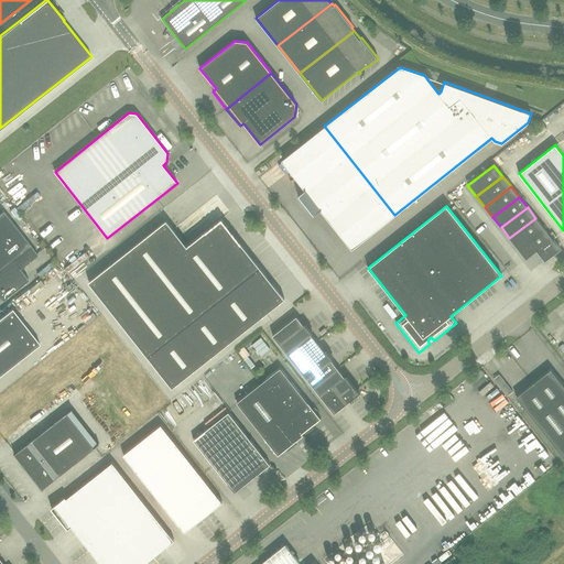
[(0,296),(2,301),(29,280),(20,269),(38,255),(31,246),(3,210),(0,213),(0,296)]
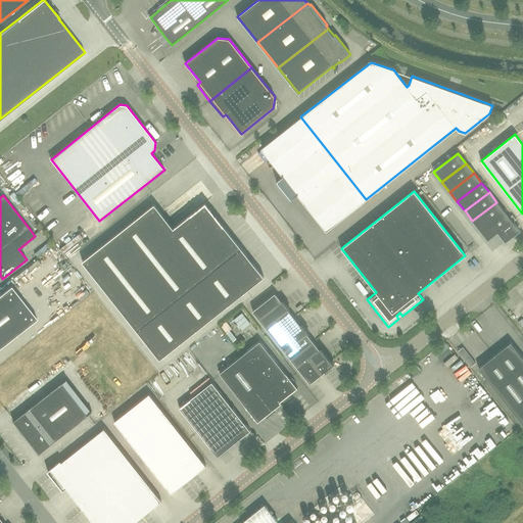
[(480,230),(505,211),(496,202),(472,221),(480,230)]
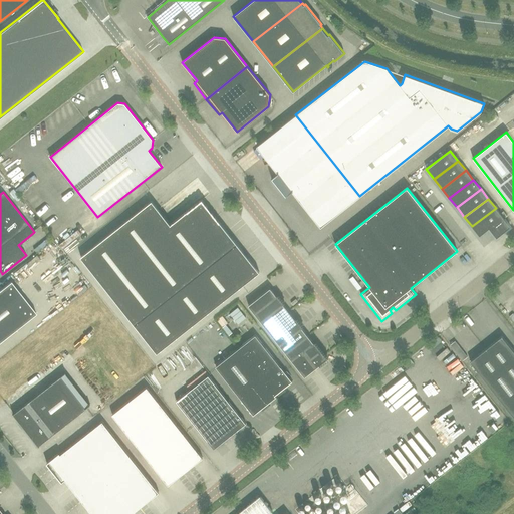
[(259,272),(220,223),(220,222),(202,200),(171,225),(152,201),(80,257),(157,353),(259,272)]
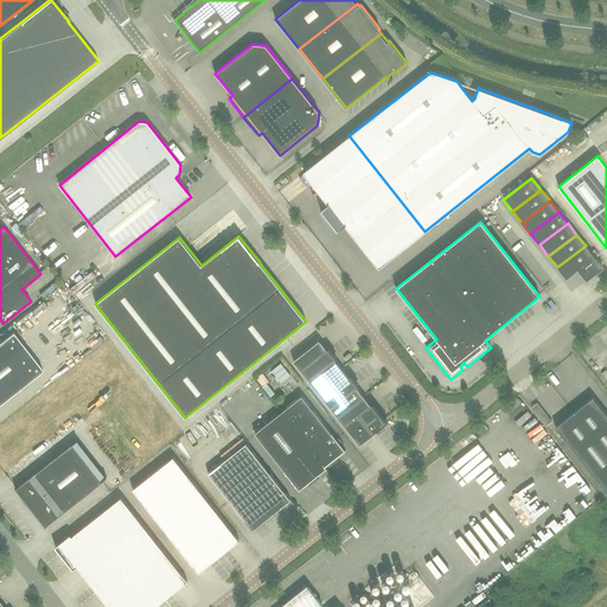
[(519,250),(528,244),(524,240),(516,244),(519,250)]
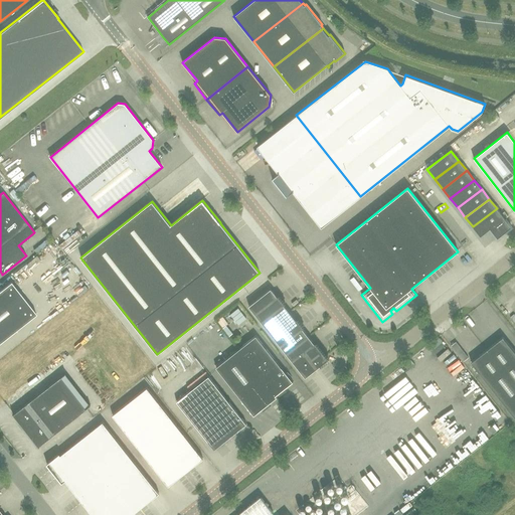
[(497,208),(473,226),(481,237),(490,229),(497,238),(512,227),(497,208)]
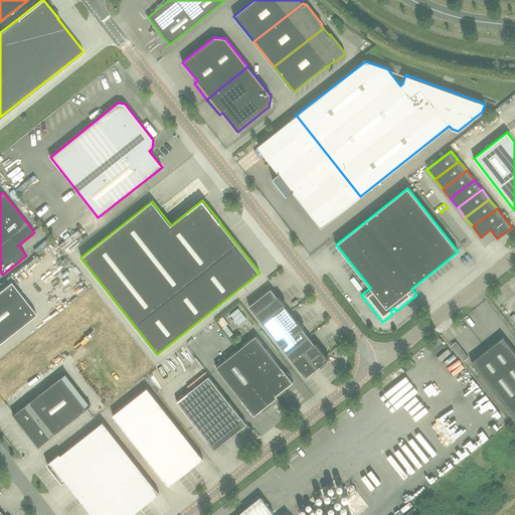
[(0,342),(36,314),(10,282),(0,290),(0,342)]
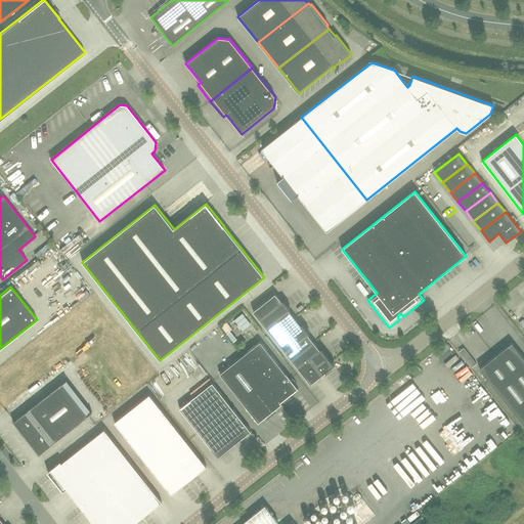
[(281,302),(275,294),(253,311),(310,384),(334,365),(320,349),(319,350),(308,335),(308,334),(302,324),(301,325),(289,310),(290,310),(282,301),(281,302)]
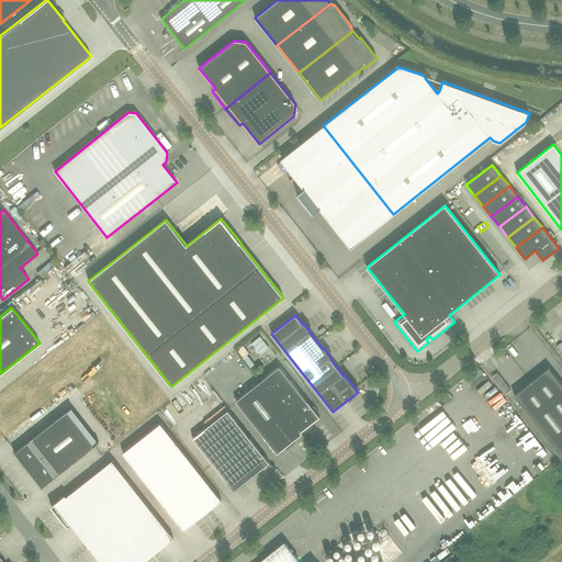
[(238,347),(244,355),(249,350),(244,343),(238,347)]
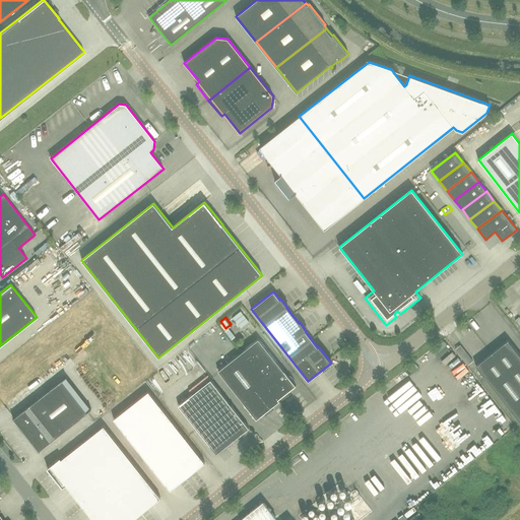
[(277,400),(278,399),(280,397),(282,399),(288,394),(287,392),(296,386),(258,339),(241,353),(277,400)]
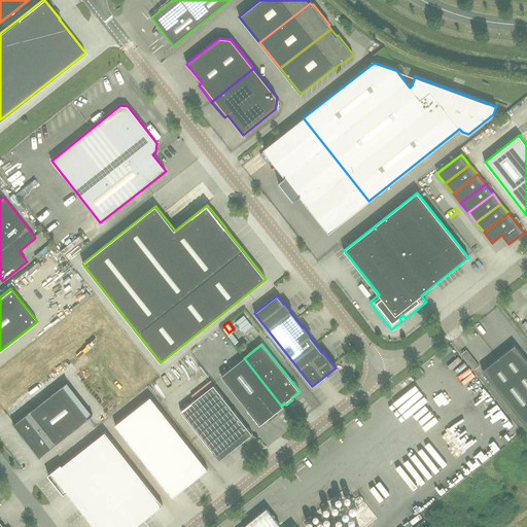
[(526,428),(526,360),(515,345),(482,371),(526,428)]
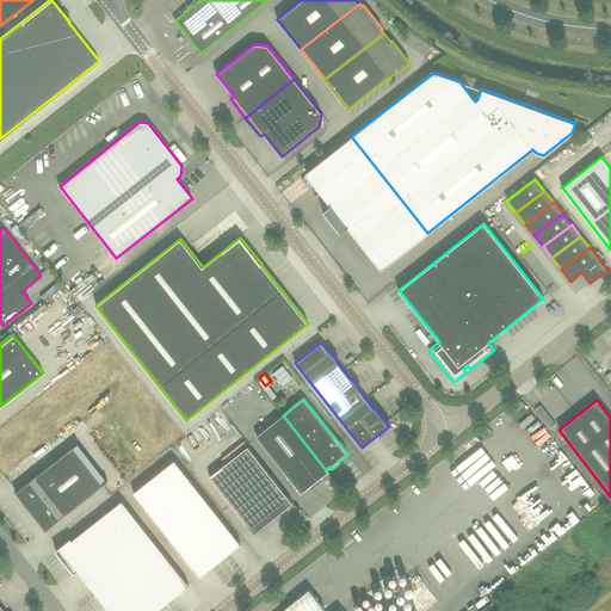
[(328,471),(327,469),(326,470),(283,415),(255,436),(301,493),(310,486),(313,487),(320,481),(319,479),(328,471)]
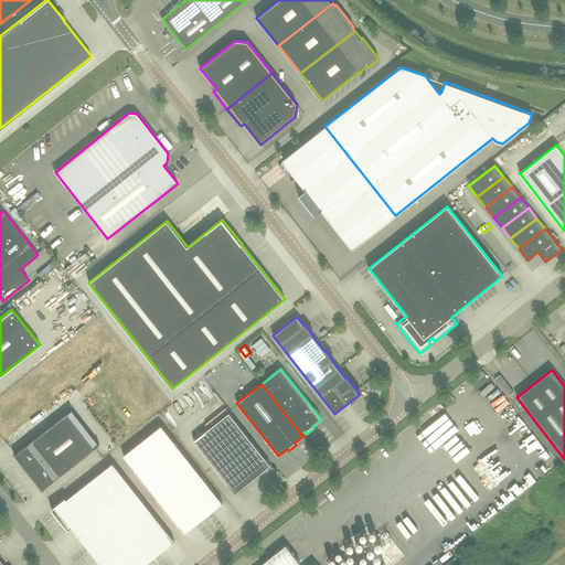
[(99,445),(72,409),(16,455),(14,454),(13,455),(43,491),(43,490),(43,489),(99,445)]
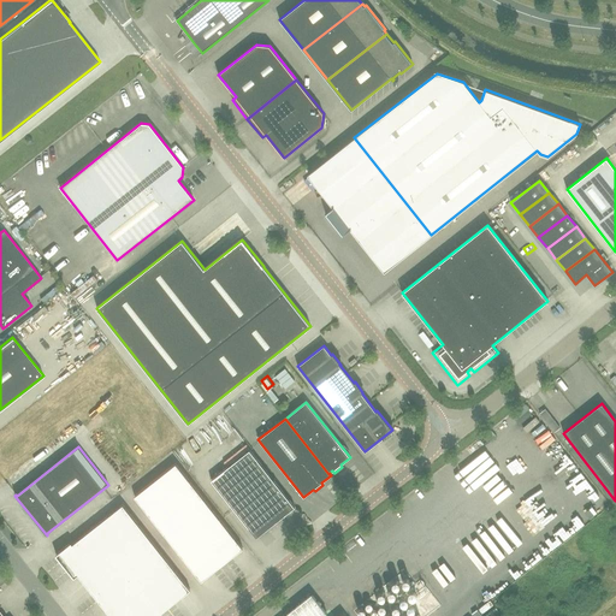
[(256,538),(295,508),(249,450),(211,480),(256,538)]
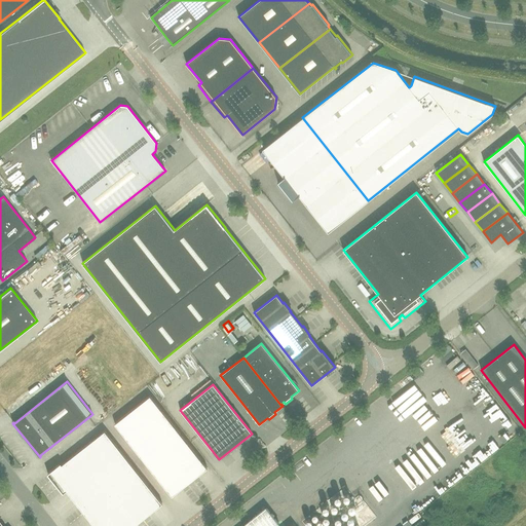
[(150,397),(115,424),(172,496),(207,468),(150,397)]
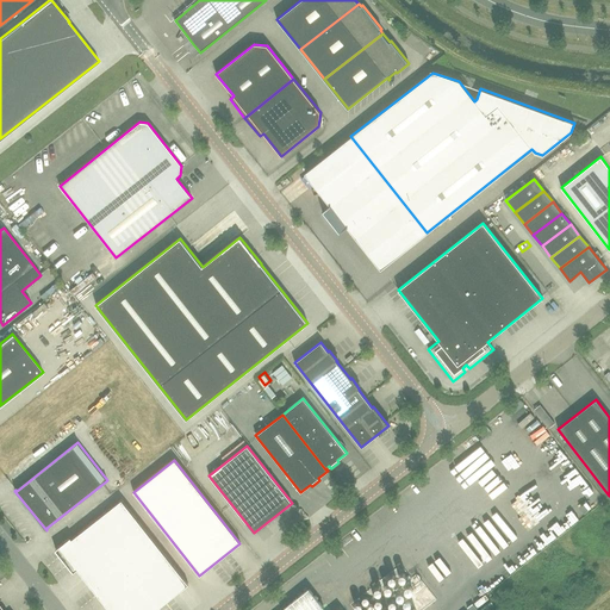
[(155,609),(188,585),(122,500),(72,540),(70,537),(55,549),(61,556),(62,556),(68,564),(67,565),(73,572),(76,570),(109,609),(155,609)]
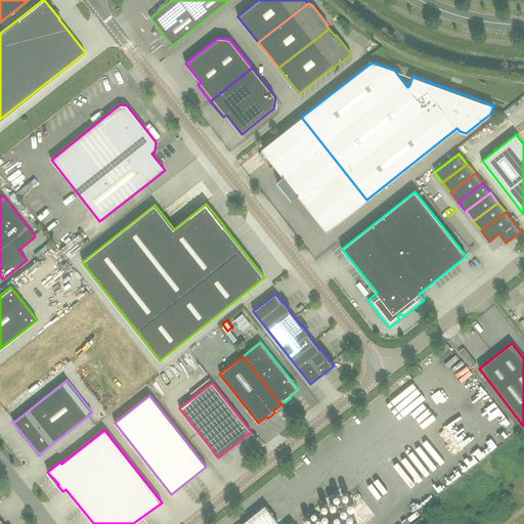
[(10,434),(3,436),(6,443),(13,441),(10,434)]
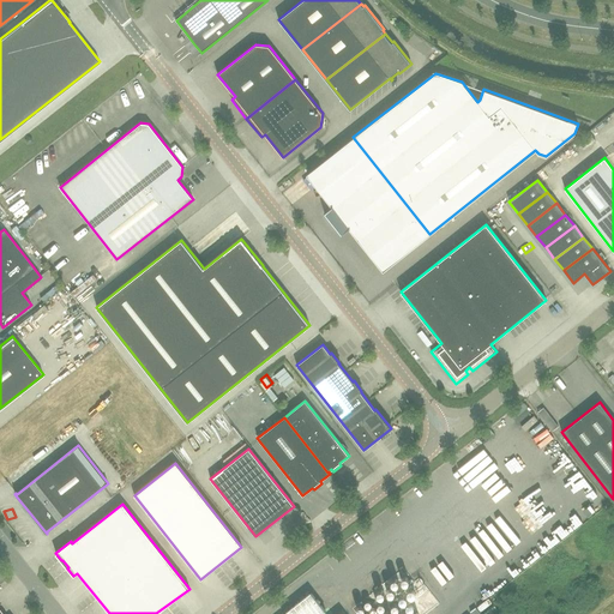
[(282,613),(321,613),(326,612),(311,593),(282,613)]
